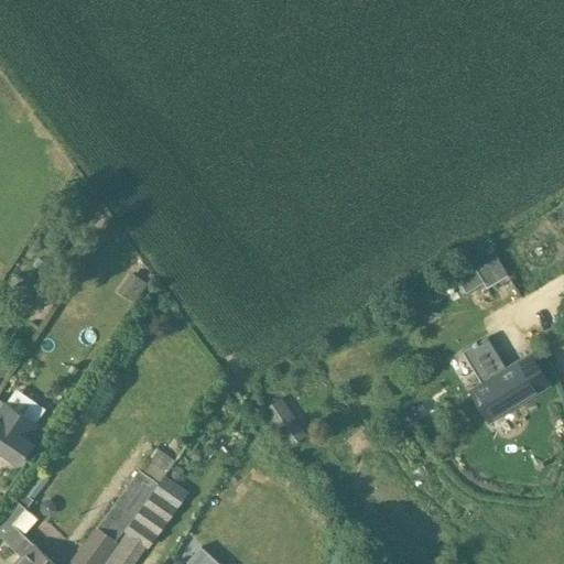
[(488,289),(509,277),(495,255),(457,277),(466,293),(485,282),(488,289)]
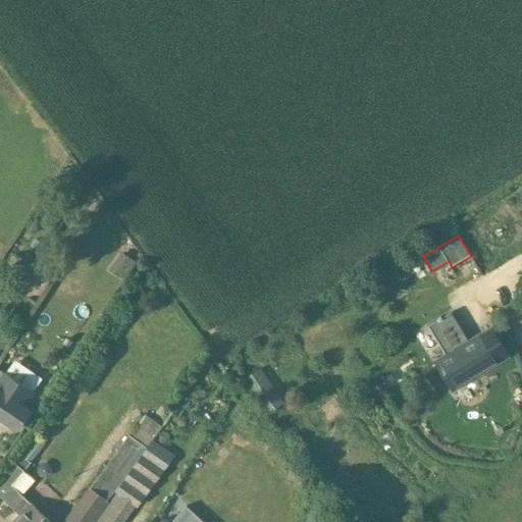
[(109,270),(124,280),(137,262),(135,261),(139,256),(129,249),(125,255),(121,252),(109,270)]
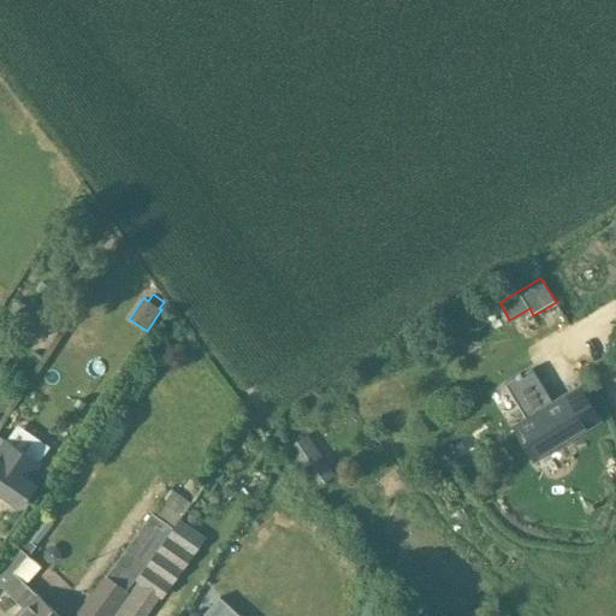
[(542,386),(515,403),(528,424),(516,431),(537,462),(579,437),(560,404),(555,407),(542,386)]
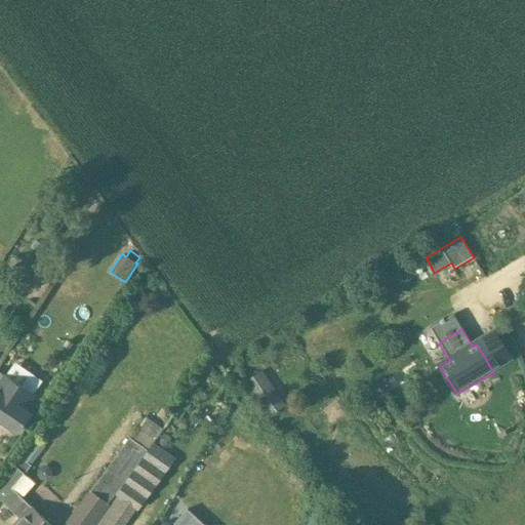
[(268,417),(286,405),(263,370),(247,380),(261,402),(258,403),(268,417)]
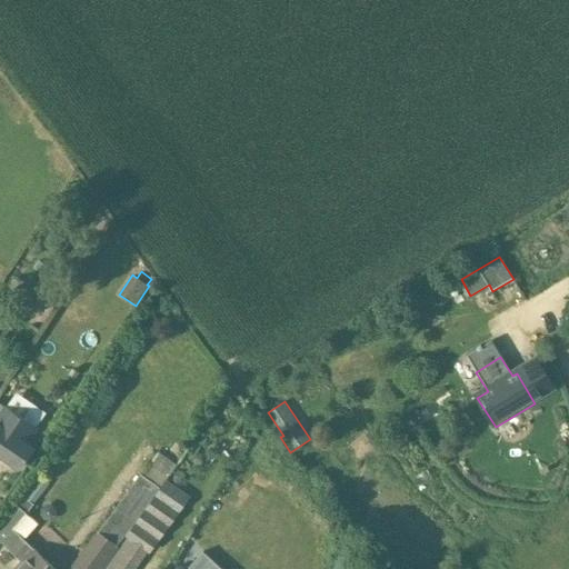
[(35,449),(28,445),(38,429),(0,402),(0,457),(19,470),(35,449)]
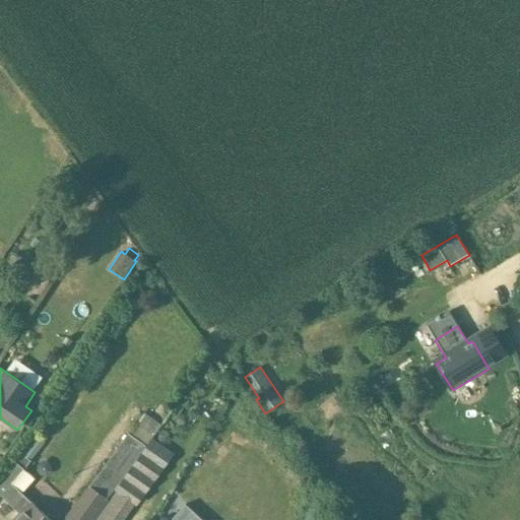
[(65,518),(67,519),(93,519),(153,439),(163,426),(144,412),(129,434),(129,433),(90,486),(87,485),(65,518)]
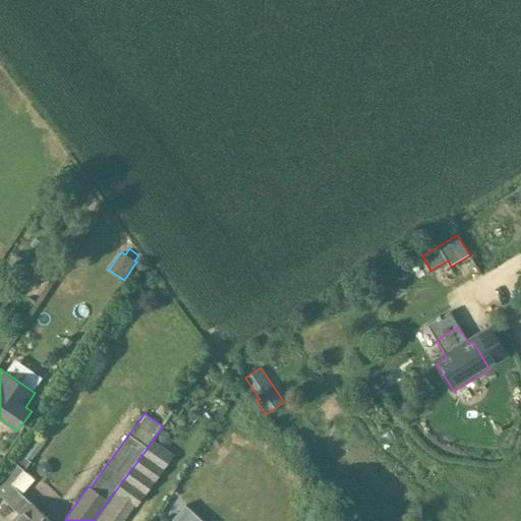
[(175,455),(154,440),(94,520),(124,520),(135,506),(138,508),(175,455)]
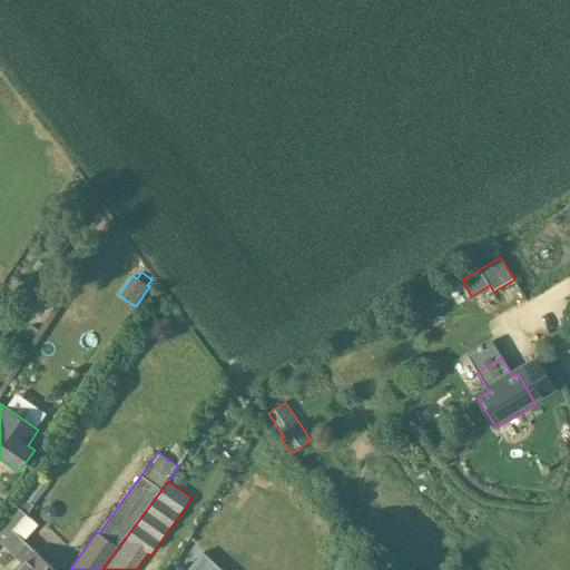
[(0,543),(22,566),(18,569),(50,569),(32,552),(33,551),(23,541),(39,524),(18,507),(0,528),(0,543)]
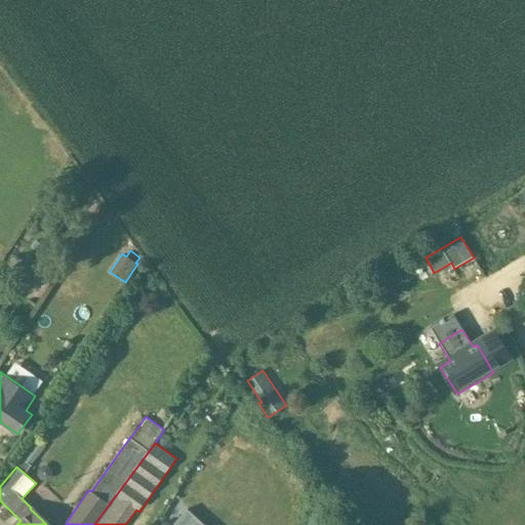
[(204,524),(188,510),(174,524),(204,524)]
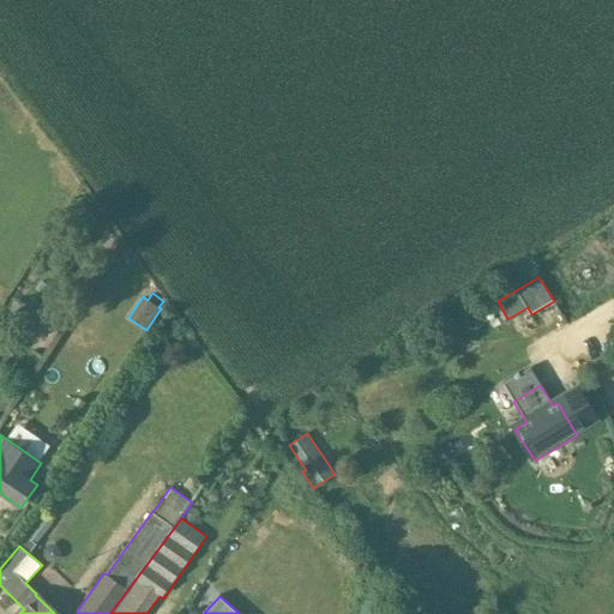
[(369,599),(362,613),(391,613),(393,609),(369,599)]
